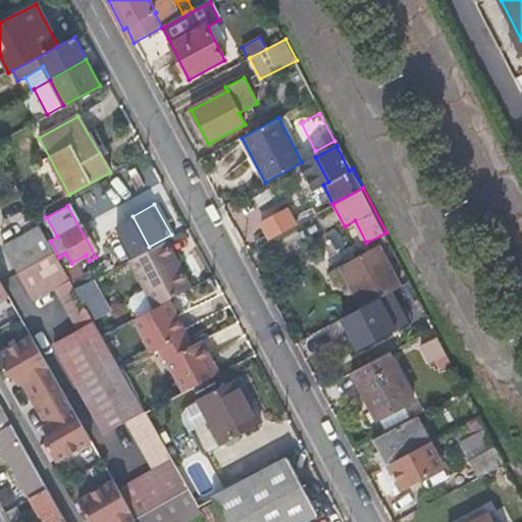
[(289,206),(260,224),(271,243),(300,224),(289,206)]
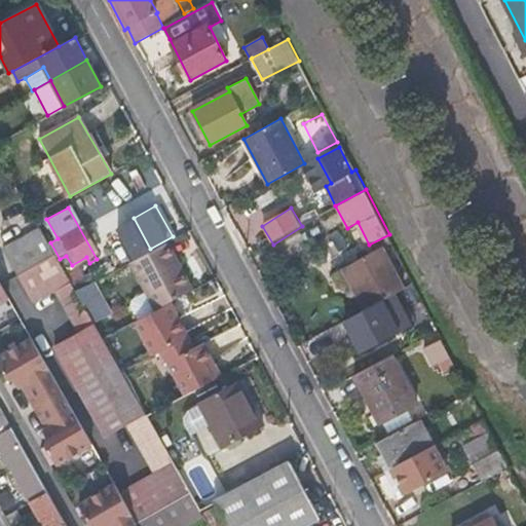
[(40,232),(4,252),(13,269),(20,279),(55,258),(40,232)]
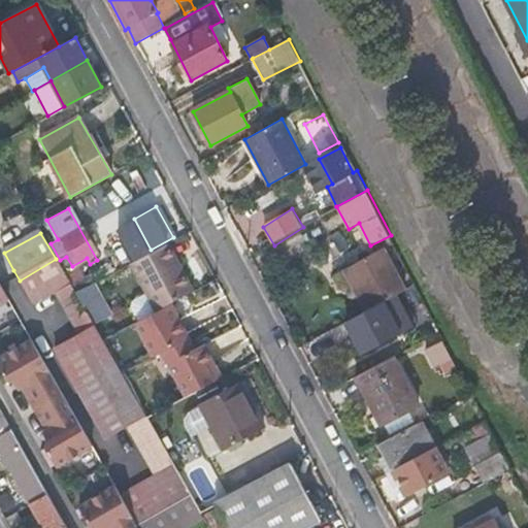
[(174,259),(166,244),(162,246),(169,262),(174,259)]
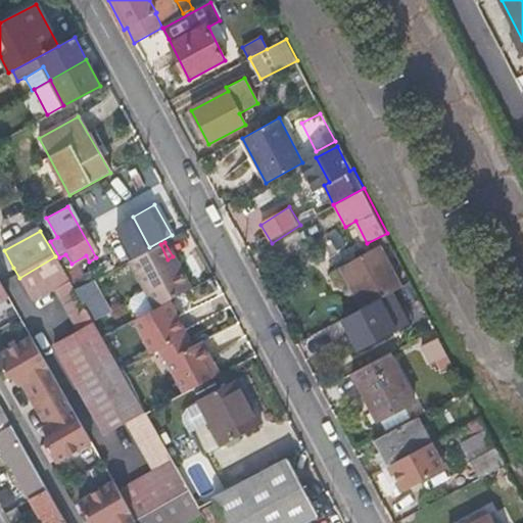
[(168,300),(189,287),(173,256),(168,259),(160,244),(130,260),(155,306),(168,300)]
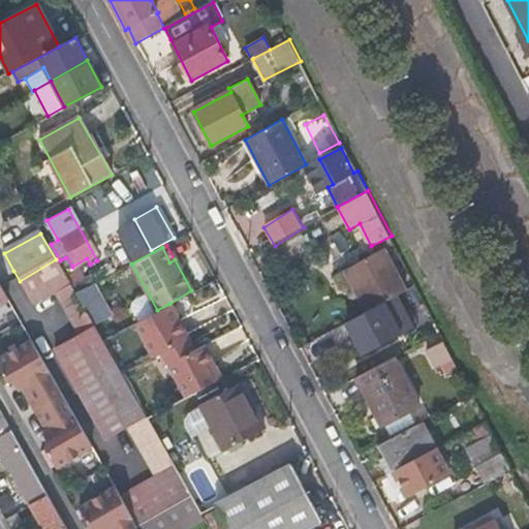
[(403,291),(406,290),(385,249),(346,269),(368,311),(398,294),(403,291)]
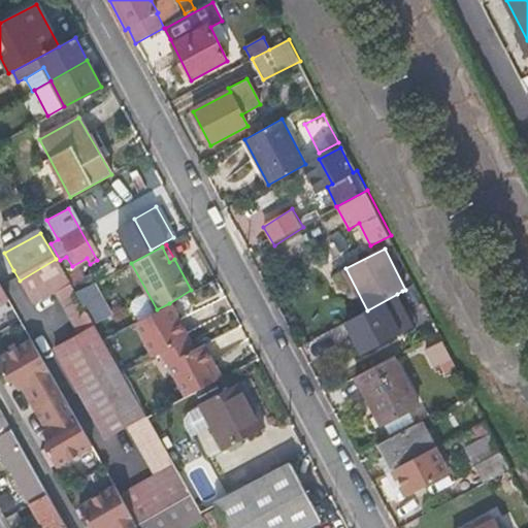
[(32,304),(57,292),(70,284),(56,259),(20,281),(32,304)]
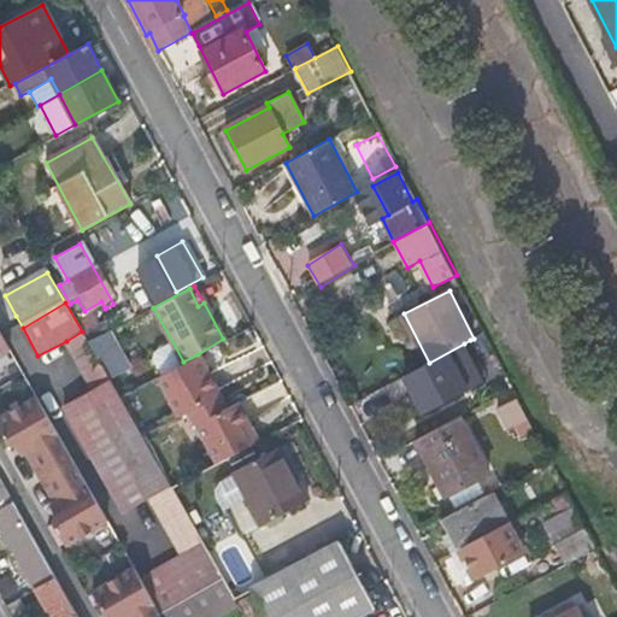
[(103,323),(83,334),(88,342),(109,331),(103,323)]
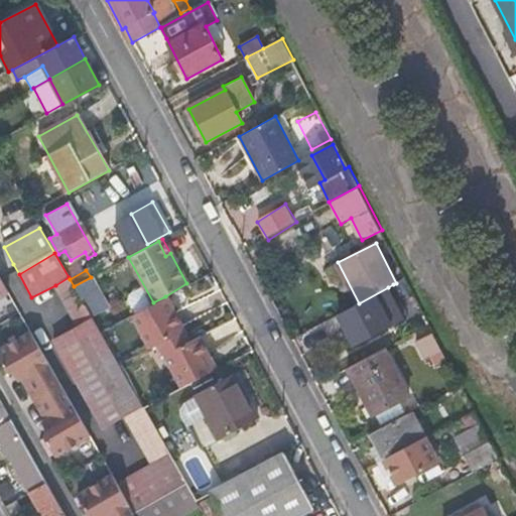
[(55,285),(79,326),(92,318),(83,302),(74,286),(70,279),(69,277),(55,285)]
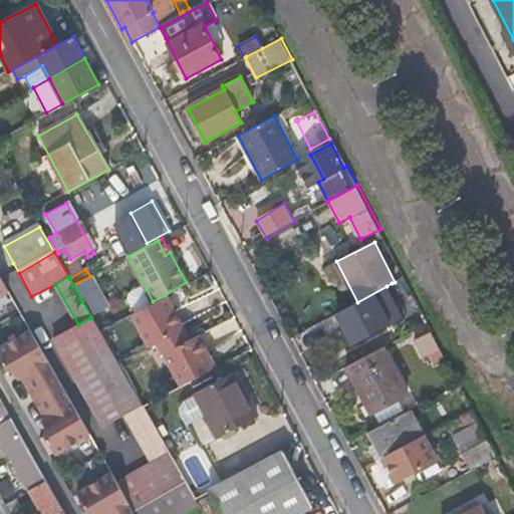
[(90,276),(73,285),(82,301),(84,300),(92,314),(106,306),(99,292),(104,289),(96,276),(91,279),(90,276)]
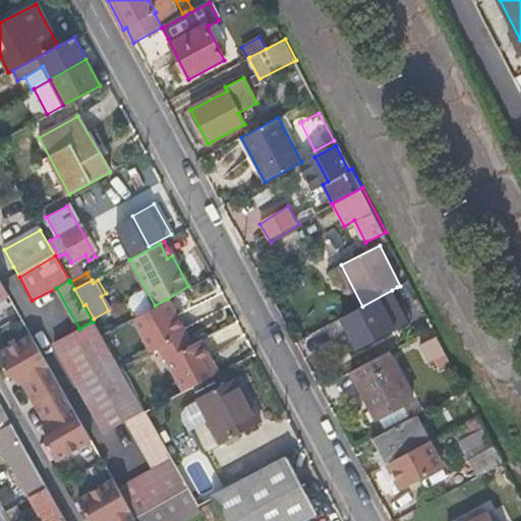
[(415,290),(411,280),(400,286),(397,287),(403,298),(415,290)]
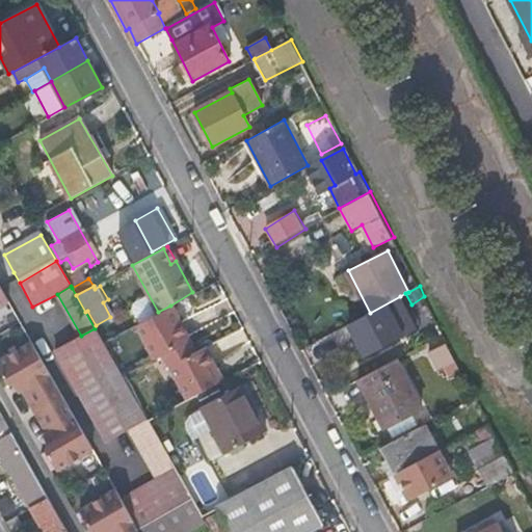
[(370,313),(361,318),(377,350),(417,328),(400,296),(370,313)]
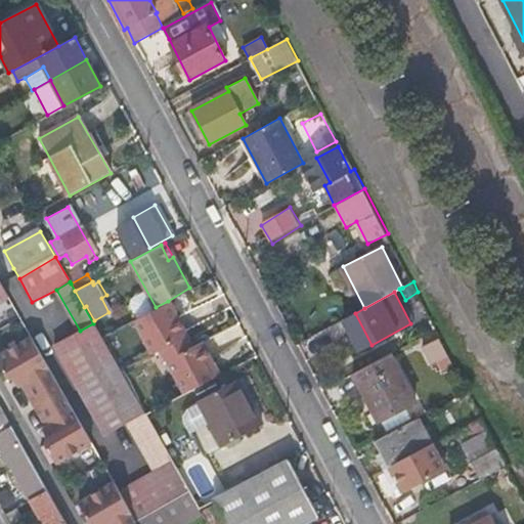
[(131,320),(149,355),(159,350),(171,343),(186,335),(168,301),(156,307),(131,320)]
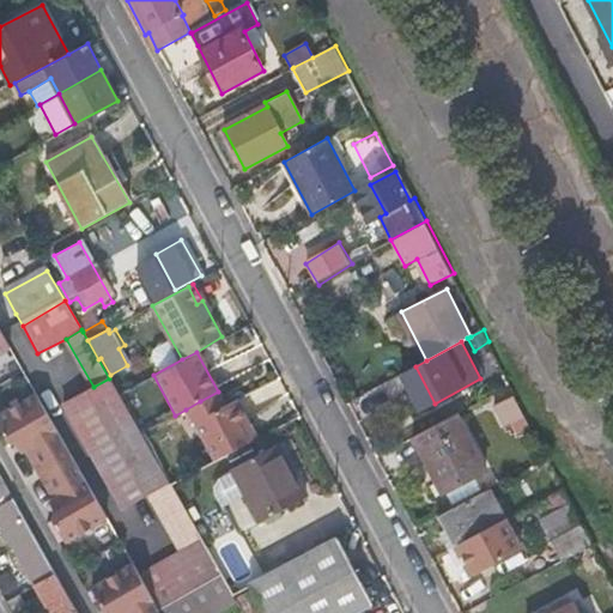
[(146,497),(169,485),(140,435),(119,395),(109,378),(93,387),(65,404),(123,509),(146,497)]
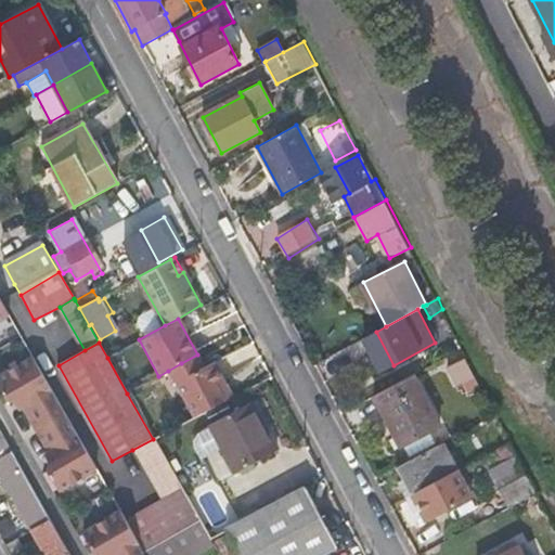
[(197,355),(181,363),(189,375),(204,368),(197,355)]
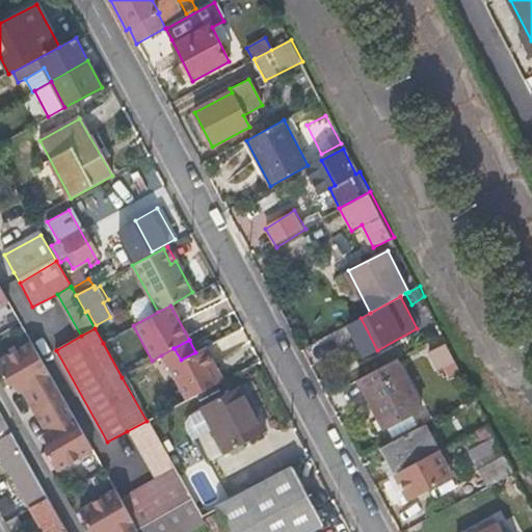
[(61,399),(31,345),(0,362),(0,371),(7,384),(15,389),(19,387),(35,414),(61,399)]
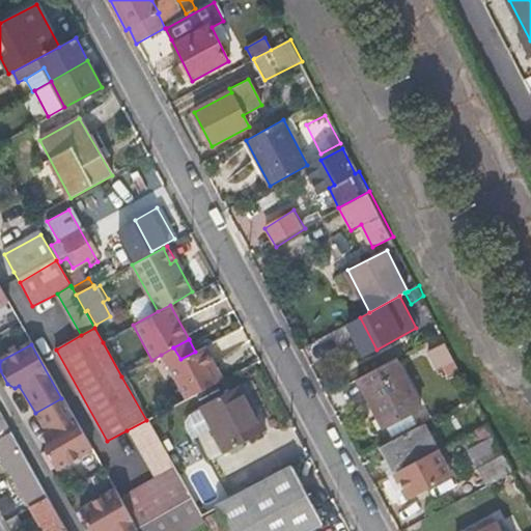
[(457,371),(444,344),(428,352),(438,368),(442,366),(447,378),(457,371)]
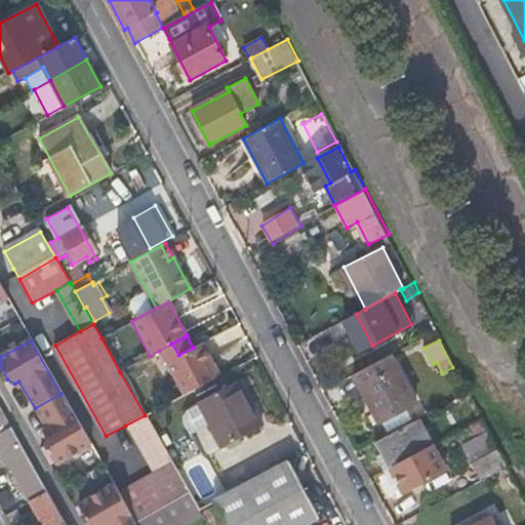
[(184,395),(218,375),(200,342),(193,348),(178,355),(165,362),(184,395)]
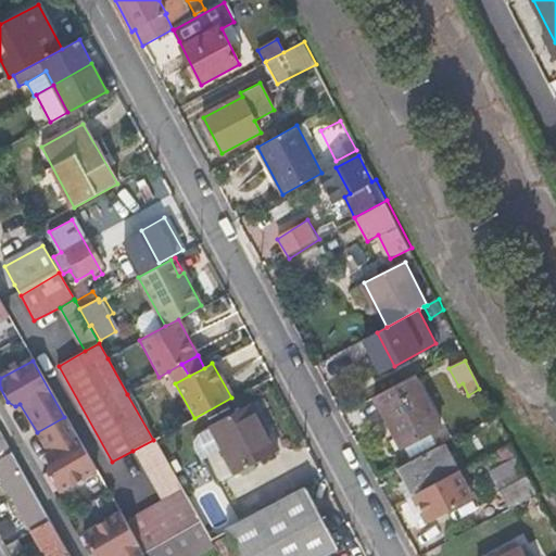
[(438,428),(412,378),(374,399),(400,447),(438,428)]
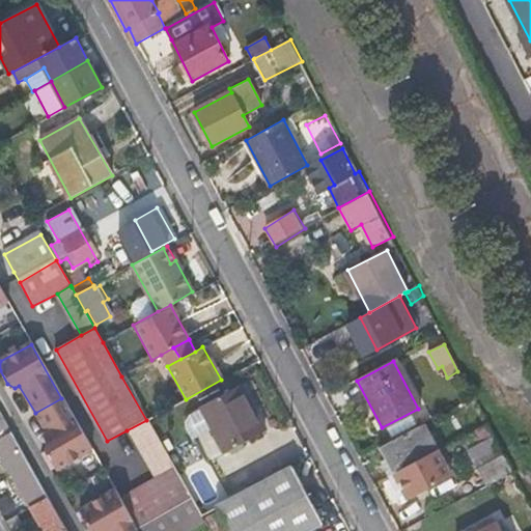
[(263,431),(239,385),(200,406),(225,451),(263,431)]
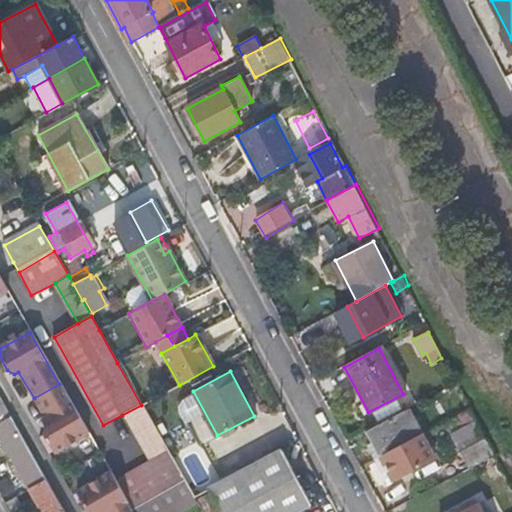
[(59,384),(34,398),(48,423),(44,426),(43,434),(55,454),(88,435),(59,384)]
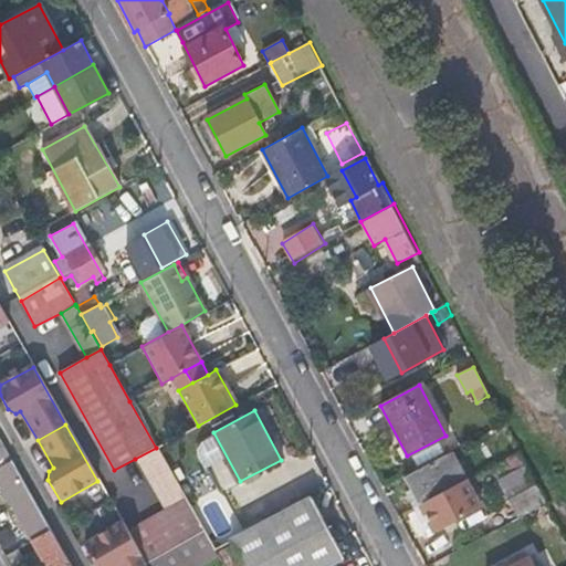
[(3,446),(0,447),(0,469),(12,462),(3,446)]
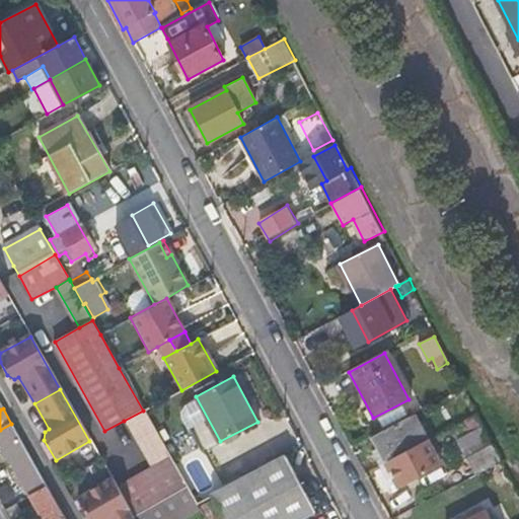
[(124,421),(153,469),(170,459),(156,434),(143,411),(124,421)]
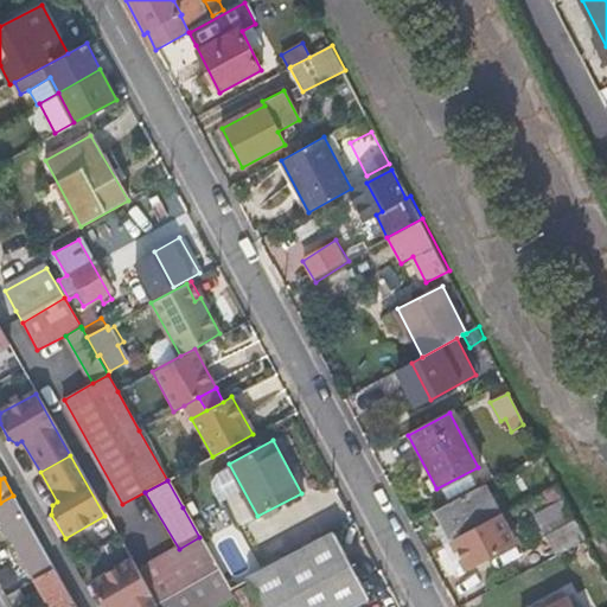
[(515,545),(485,485),(433,512),(464,573),(515,545)]
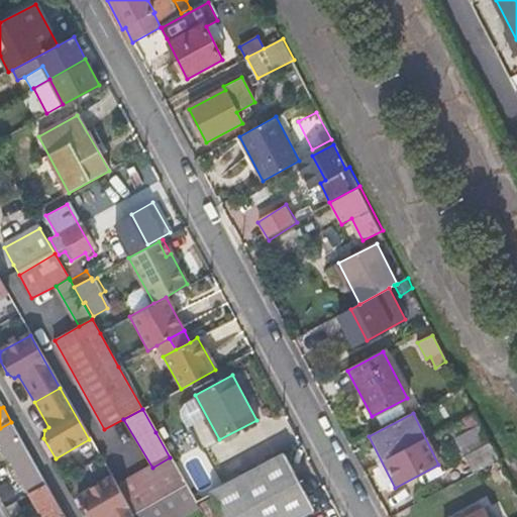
[(11,422),(0,428),(0,445),(18,435),(11,422)]
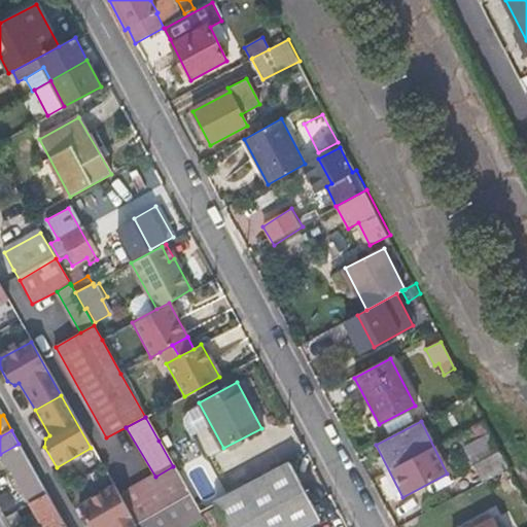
[(502,456),(491,431),(466,445),(479,469),(502,456)]
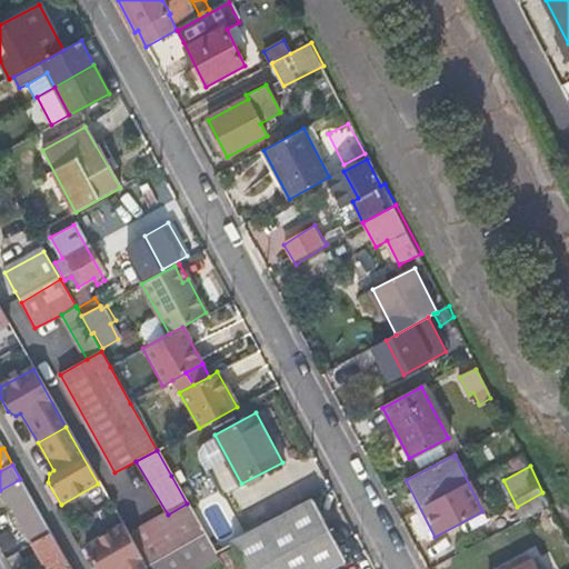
[(0,490),(33,548),(53,537),(20,479),(0,490)]
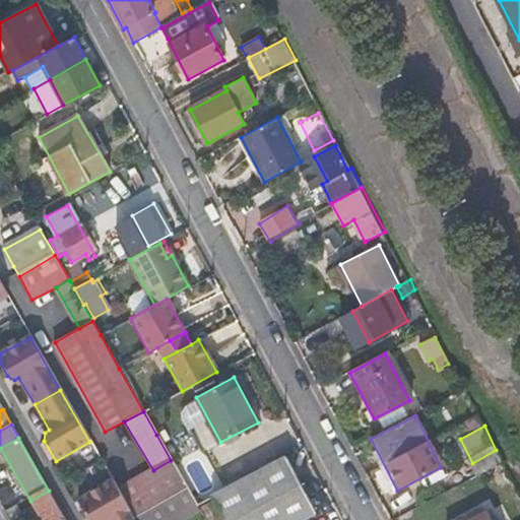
[(496,450),(472,463),(477,473),(502,461),(496,450)]
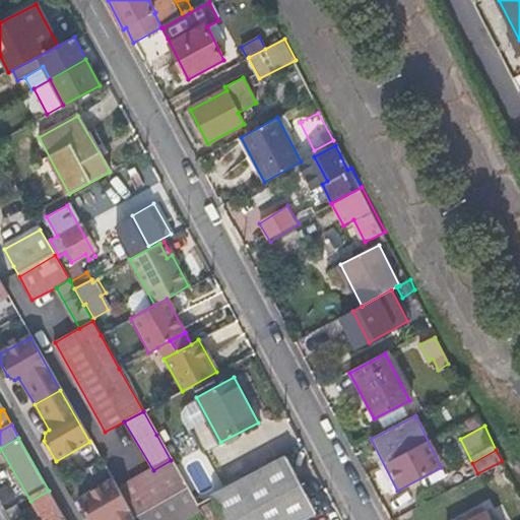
[(285,457),(211,496),(223,519),(301,519),(315,513),(285,457)]
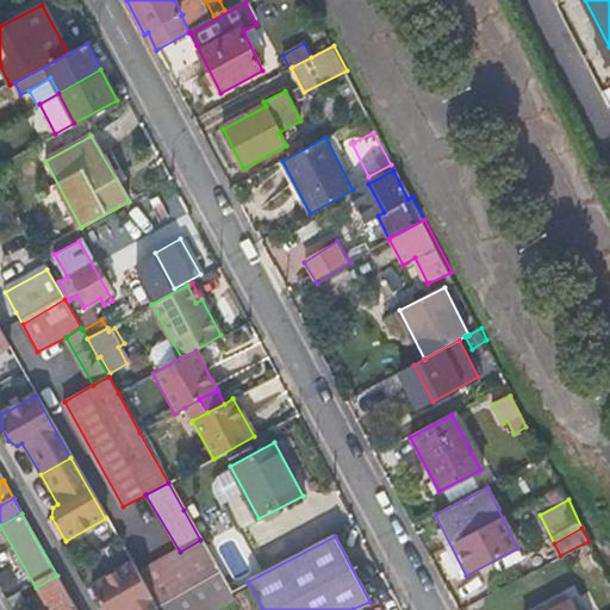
[(180,552),(138,577),(156,609),(186,592),(219,572),(200,540),(180,552)]
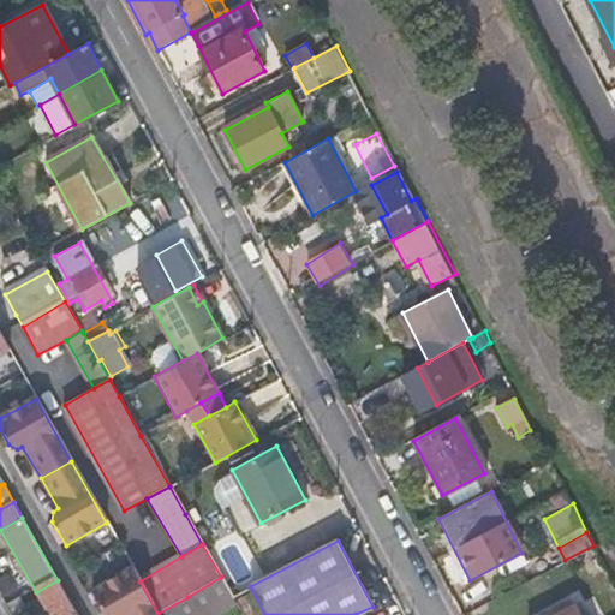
[(157,614),(139,581),(133,571),(93,592),(105,614),(157,614)]
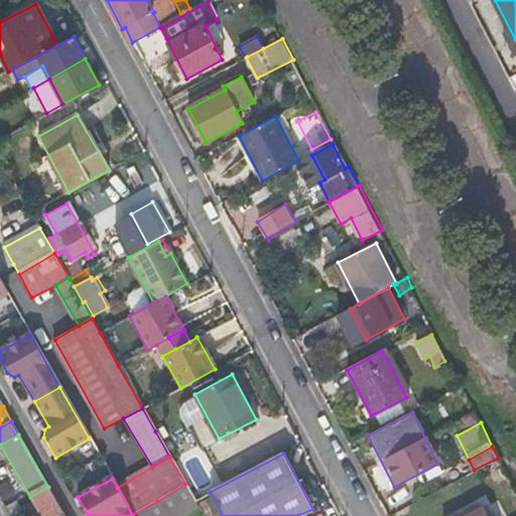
[(185,484),(157,501),(165,515),(173,515),(196,504),(185,484)]
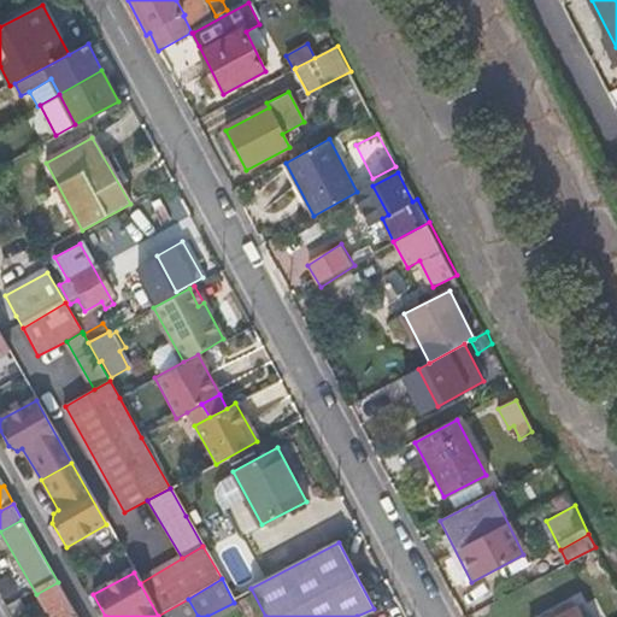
[(77,616),(58,582),(36,594),(48,616),(77,616)]
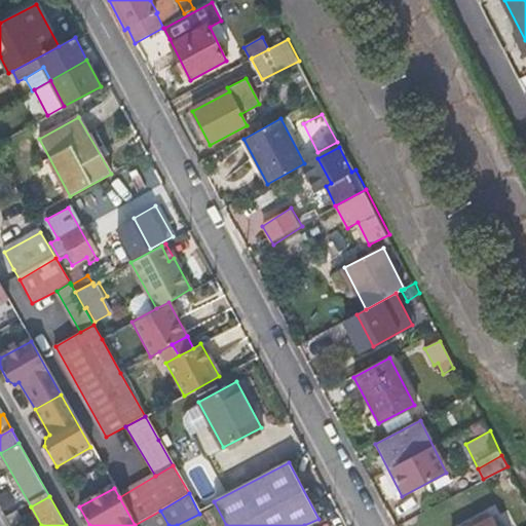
[(168,525),(160,511),(135,525),(168,525)]
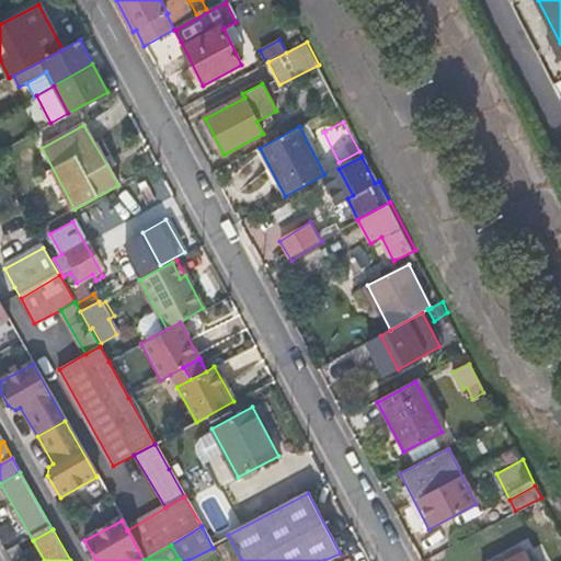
[(202,560),(216,552),(213,548),(189,560),(202,560)]
